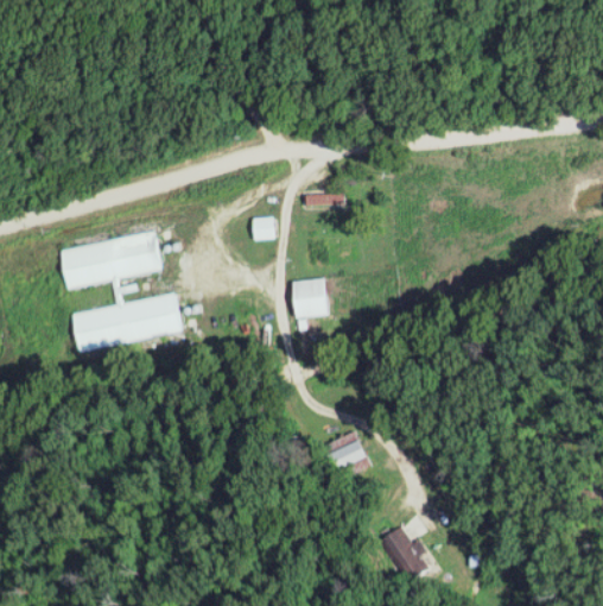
[(344,194),(308,194),(308,204),(344,204),(344,194)]
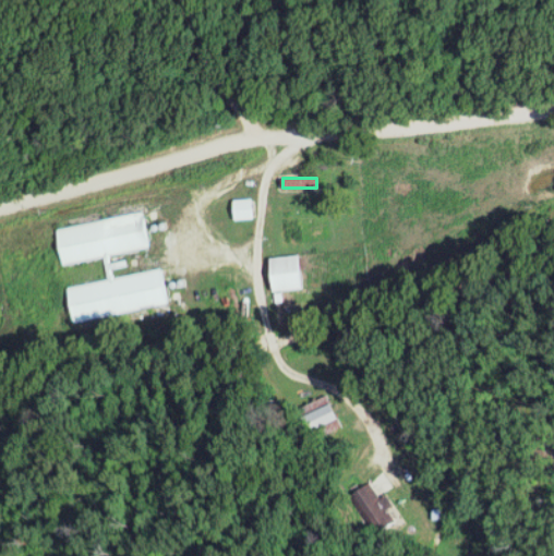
[(252,219),(251,200),(231,200),(232,220),(252,219)]
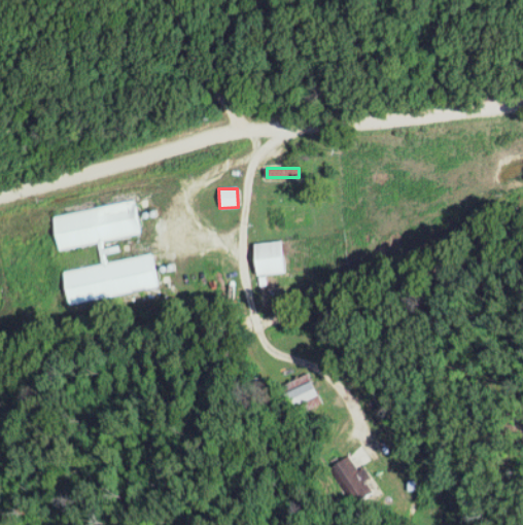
[(49,216),(57,250),(97,242),(139,234),(133,200),(49,216)]
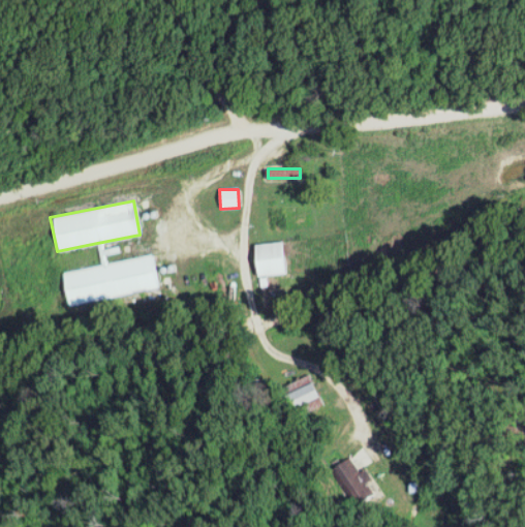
[(254,246),(259,277),(288,273),(283,241),(254,246)]
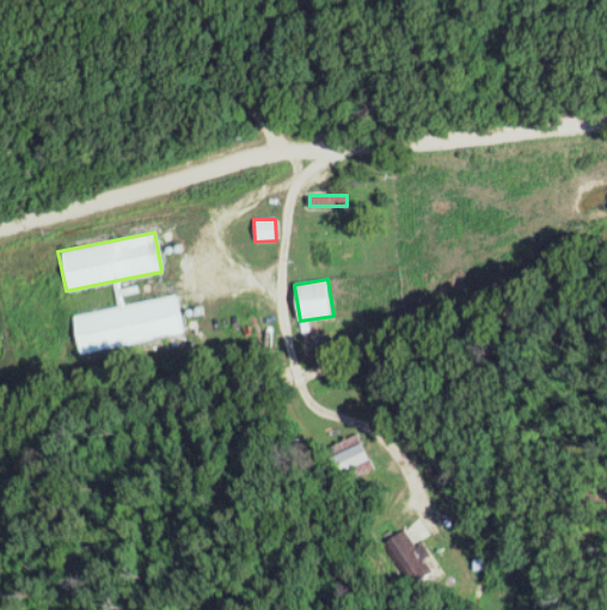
[(120,304),(120,296),(112,297),(115,307),(72,313),(77,351),(182,336),(176,296),(120,304)]
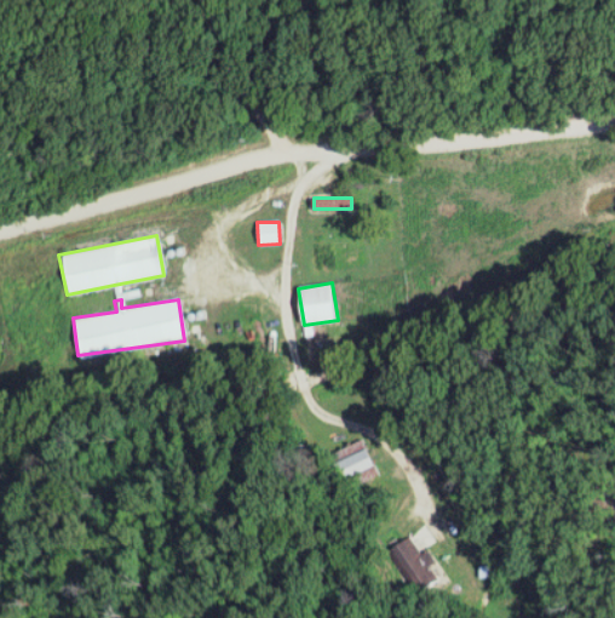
[(377,463),(369,446),(345,457),(352,475),(377,463)]
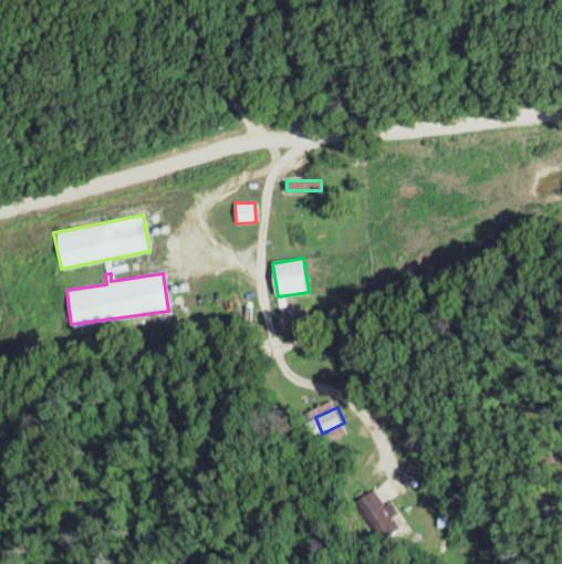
[(403,528),(391,502),(384,505),(376,490),(360,499),(380,539),(403,528)]
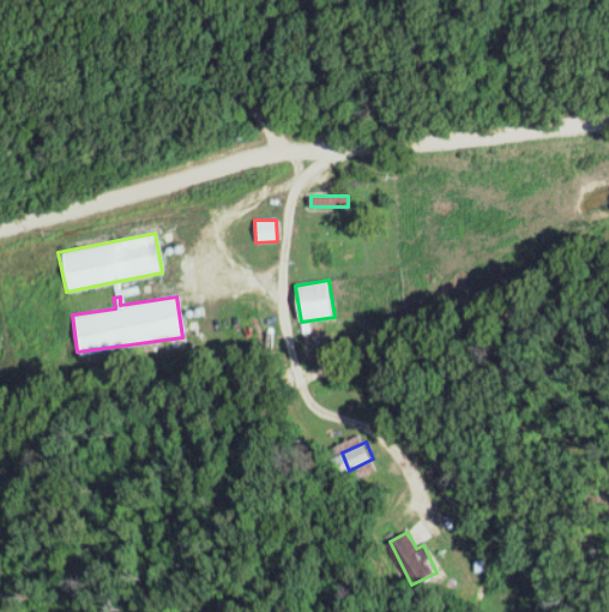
All buildings are outlined.
